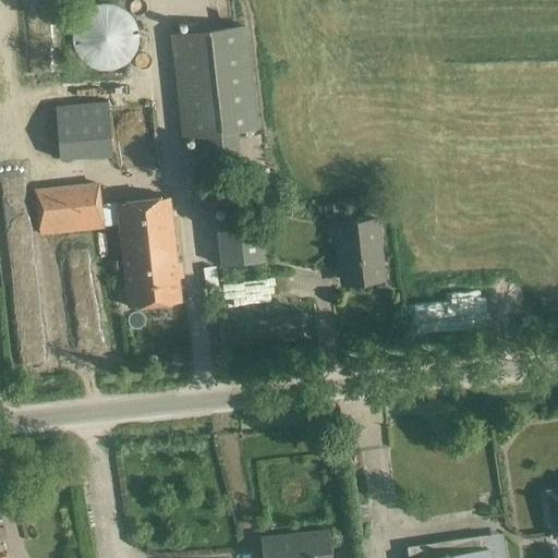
[(88,67),(92,68),(94,69),(99,70),(105,71),(111,70),(117,69),(122,67),(126,63),(131,59),(134,55),(136,49),(137,44),(138,38),(137,32),(136,26),(134,21),(131,16),(126,12),(122,9),(117,7),(113,5),(111,5),(105,4),(99,5),(94,7),(88,9),(84,12),(80,16),(76,21),(74,26),(72,32),(72,37),(72,44),(74,49),(76,55),(80,59),(84,63),(88,67)]
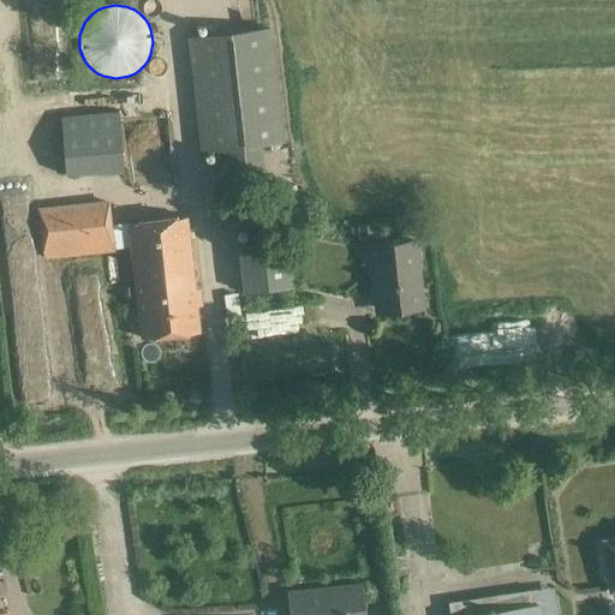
[(270,28),(187,37),(199,150),(222,148),(226,173),(266,168),(263,144),(284,142),(270,28)]
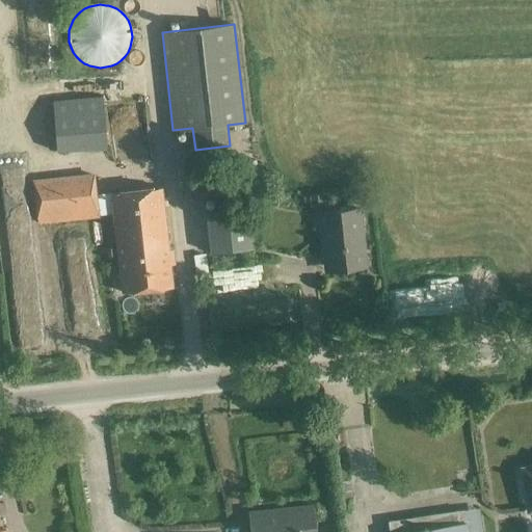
[(101,96),(52,101),(56,151),(106,147),(101,96)]
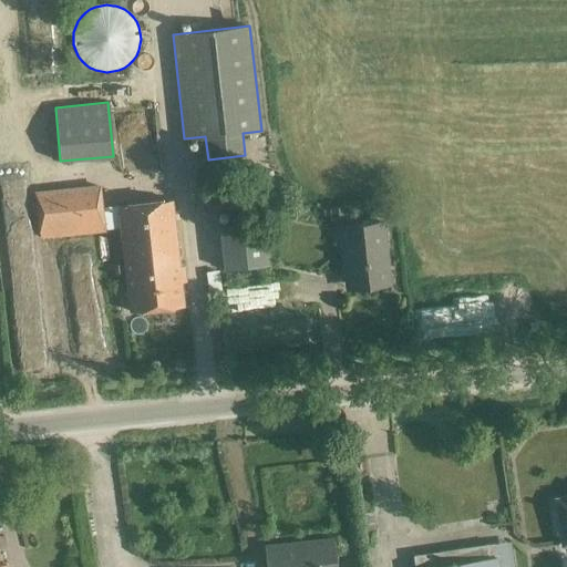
[(171,199),(117,206),(103,207),(101,184),(34,192),(39,239),(106,232),(105,227),(120,225),(130,311),(183,306),(171,199)]
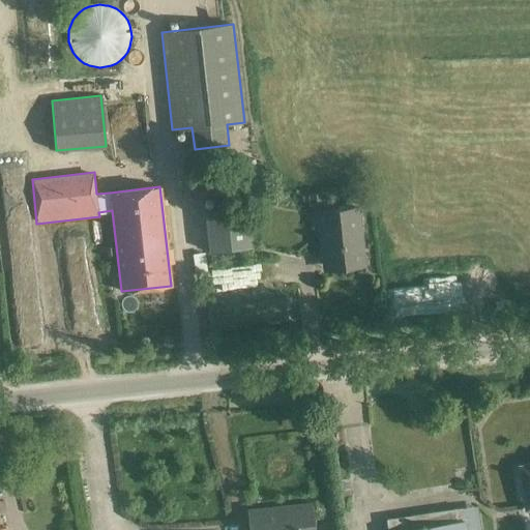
[(202,198),(228,195),(226,174),(200,176),(202,198)]
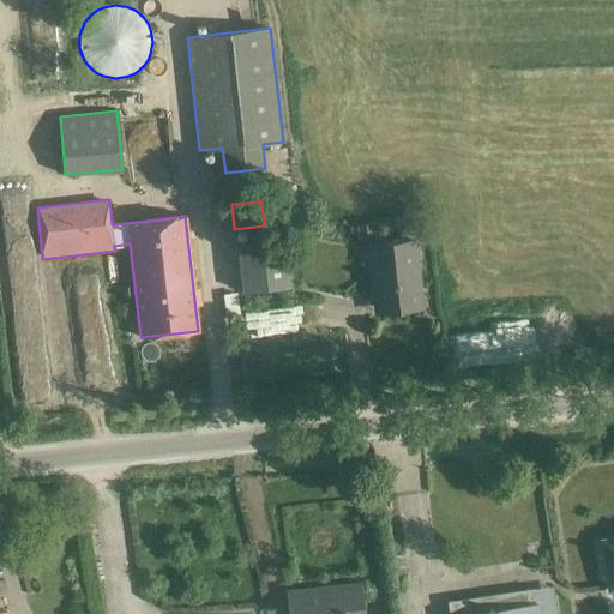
[(374,240),(373,224),(357,227),(360,241),(374,240)]
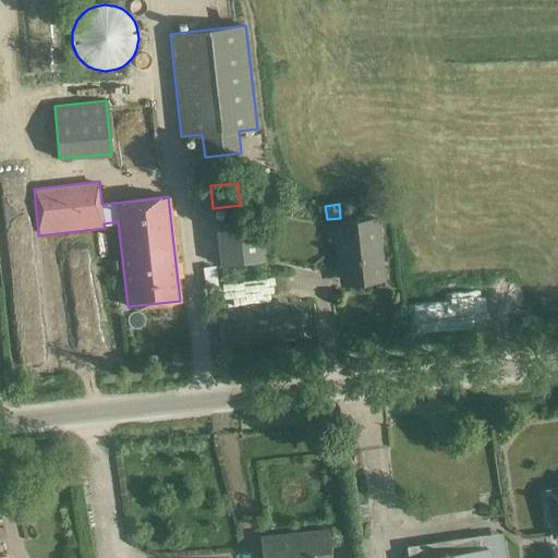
[(261,217),(215,222),(220,265),(265,259),(261,217)]
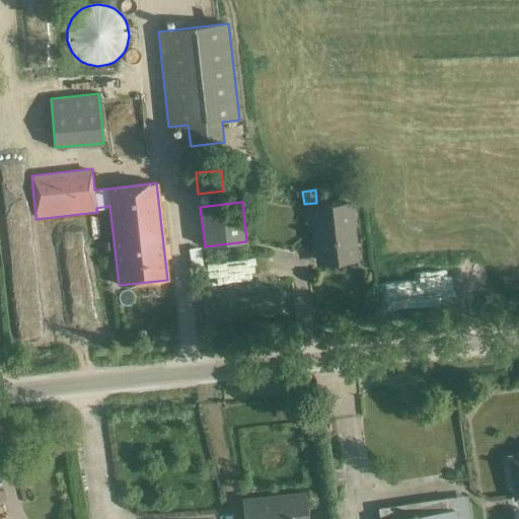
[(317,255),(323,264),(350,261),(348,244),(351,243),(347,204),(312,207),(315,230),(314,231),(317,255)]
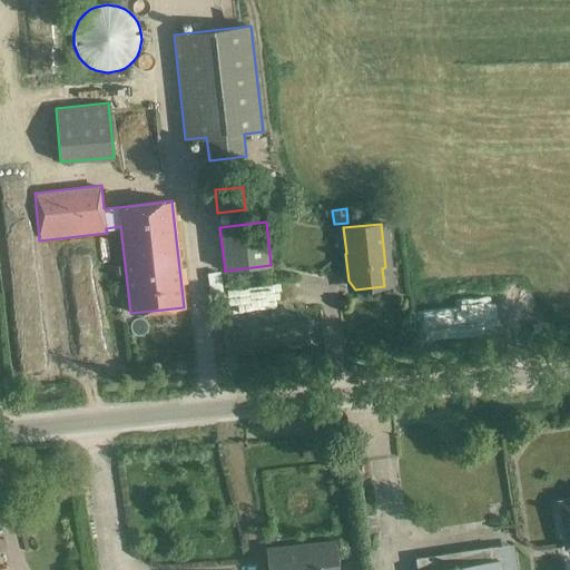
[(569,548),(569,503),(560,505),(561,513),(557,514),(560,537),(563,536),(566,549),(569,548)]
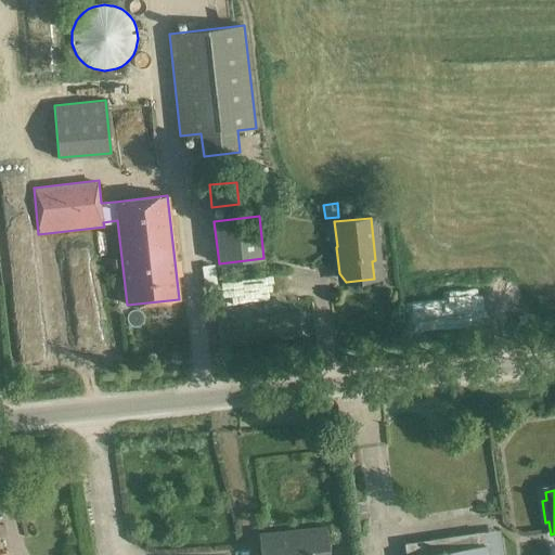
[(258,532),(260,554),(330,554),(327,526),(258,532)]
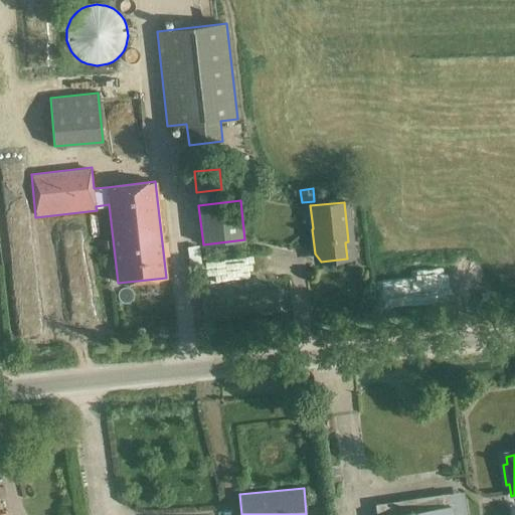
[(467,514),(464,492),(375,504),(376,514),(467,514)]
